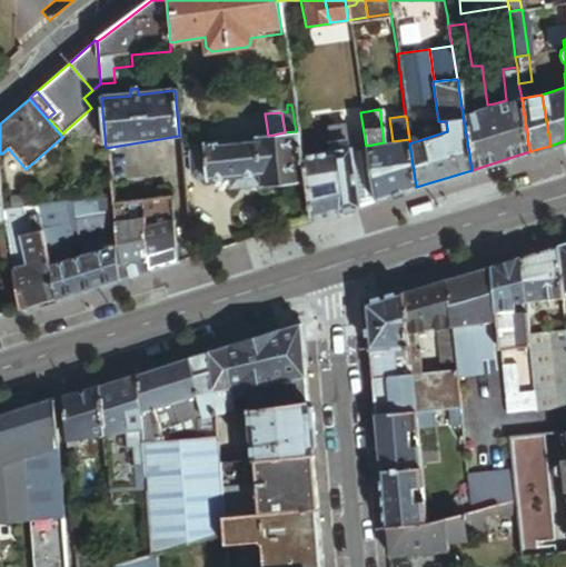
[(258,186),(304,180),(300,155),(296,131),(285,132),(268,136),(254,137),(254,138),(202,145),(202,146),(192,148),(188,153),(188,155),(189,165),(190,176),(196,179),(205,178),(205,181),(227,179),(257,176),(258,186)]
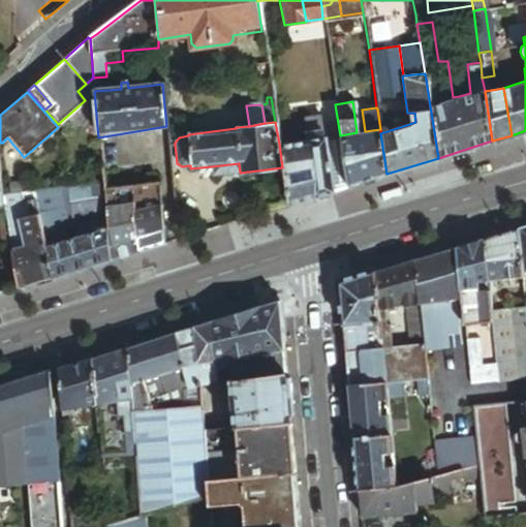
[(346,186),(387,174),(380,133),(380,129),(365,131),(357,132),(340,135),(346,186)]
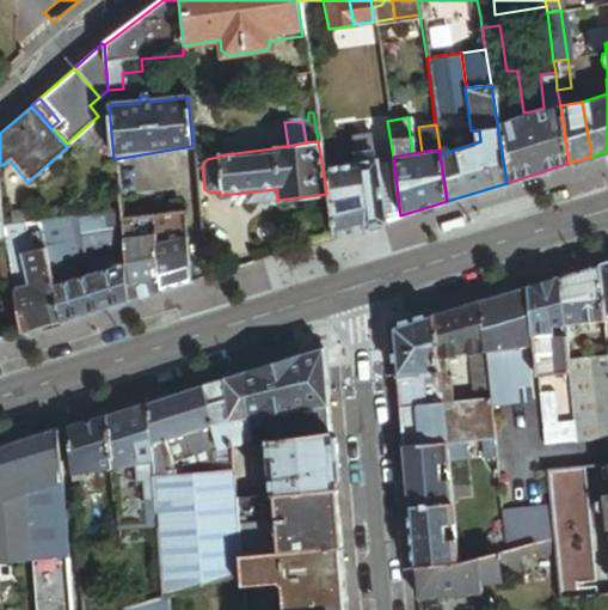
[(332,237),(385,220),(375,159),(373,159),(372,152),(352,154),(354,162),(323,166),(326,194),(332,237)]
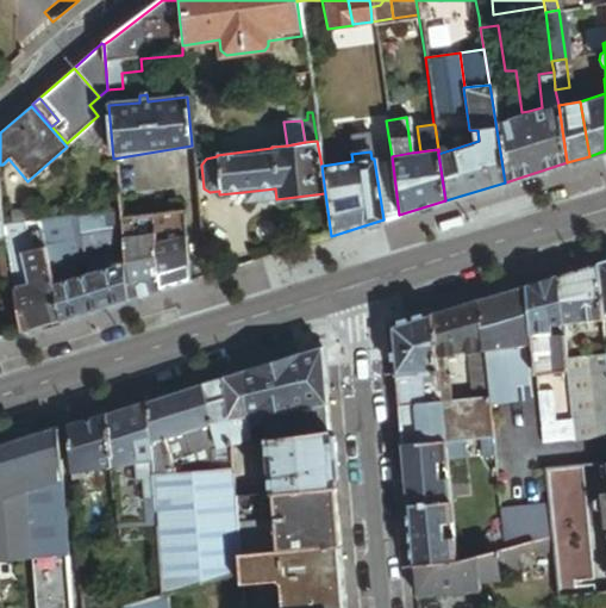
[(383,219),(399,215),(392,156),(374,159),(383,219)]
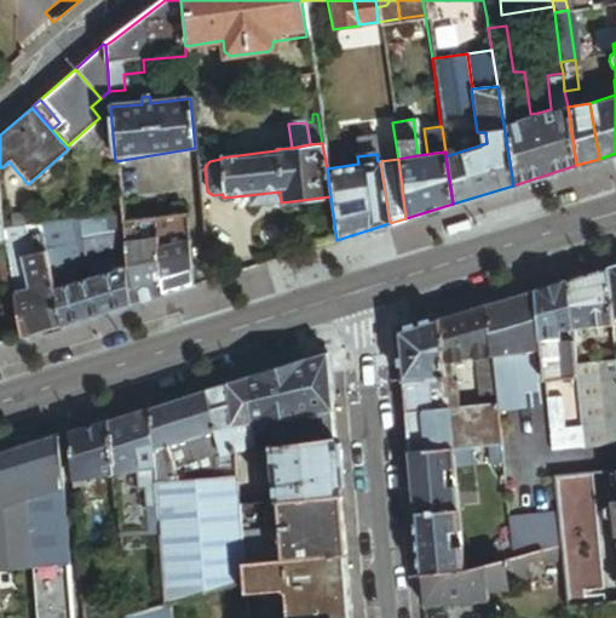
[(281,202),(280,192),(247,195),(248,206),(281,202)]
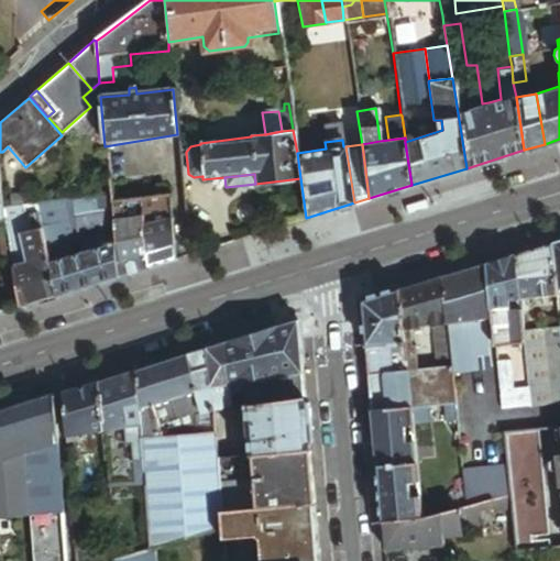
[(109,194),(91,196),(92,207),(110,204),(109,194)]
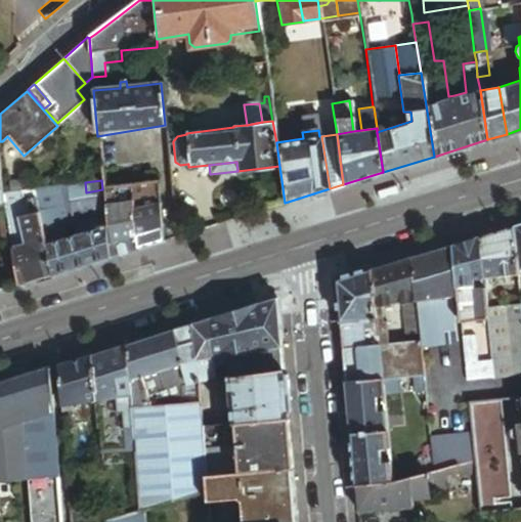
[(148,194),(156,193),(155,181),(136,184),(137,193),(148,191),(148,194)]
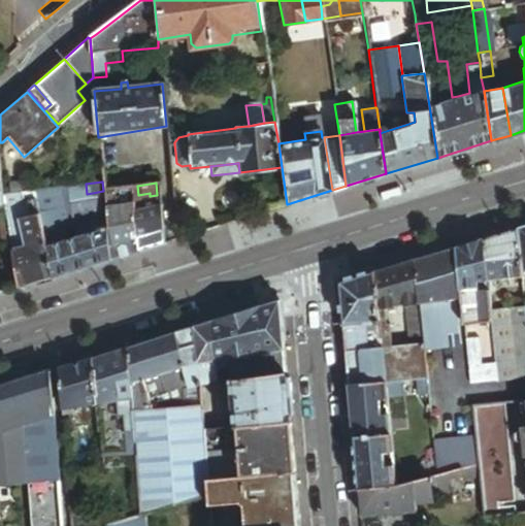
[(87,194),(86,184),(66,186),(67,196),(87,194)]
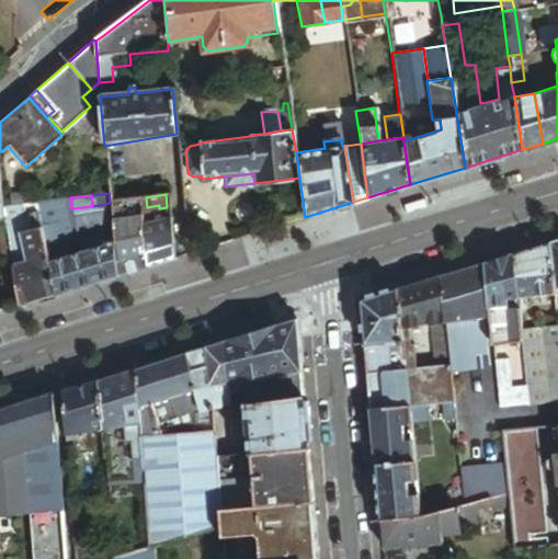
[(145,265),(172,258),(168,217),(149,220),(147,207),(146,197),(137,198),(138,215),(145,265)]
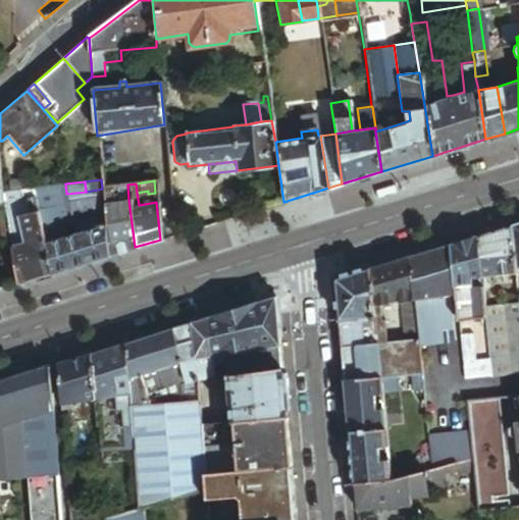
[(128,200),(127,185),(113,188),(114,203),(128,200)]
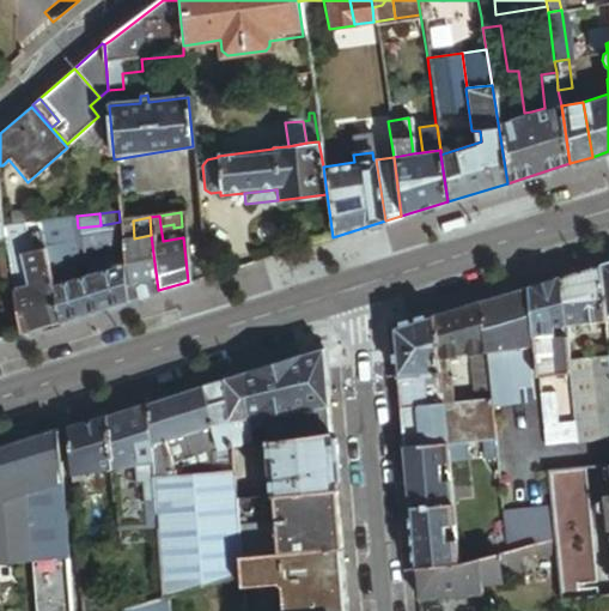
[(38,223),(44,249),(49,270),(73,265),(68,219),(38,223)]
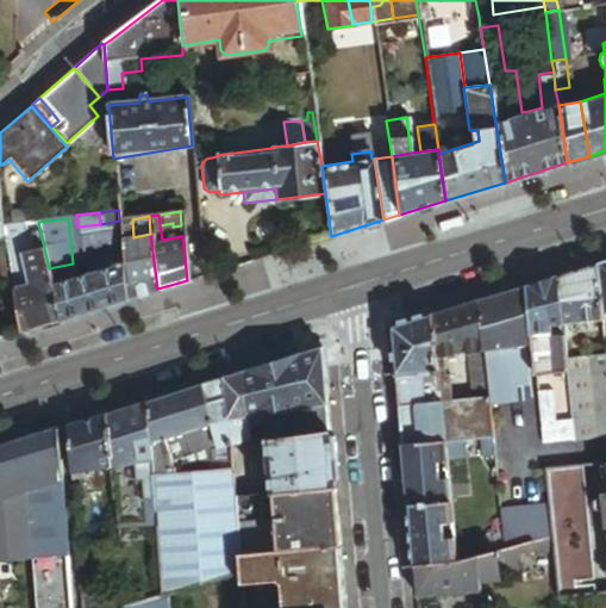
[(132,219),(126,219),(127,228),(120,229),(120,240),(133,237),(132,219)]
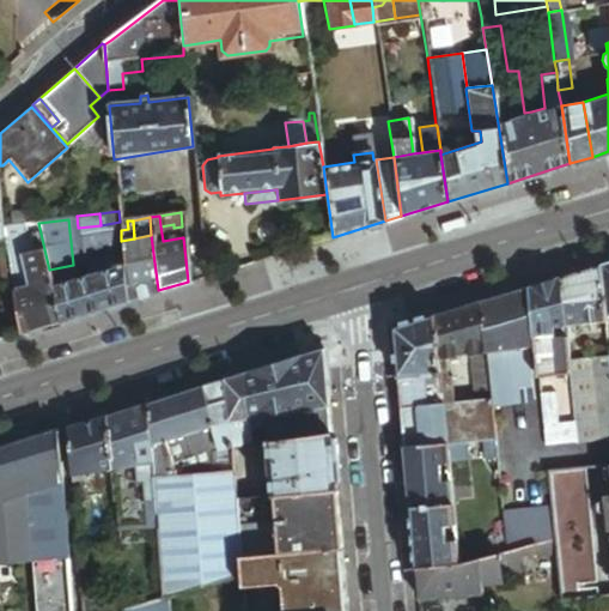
[(42,249),(35,222),(0,227),(0,239),(1,237),(12,289),(25,286),(20,255),(42,249)]
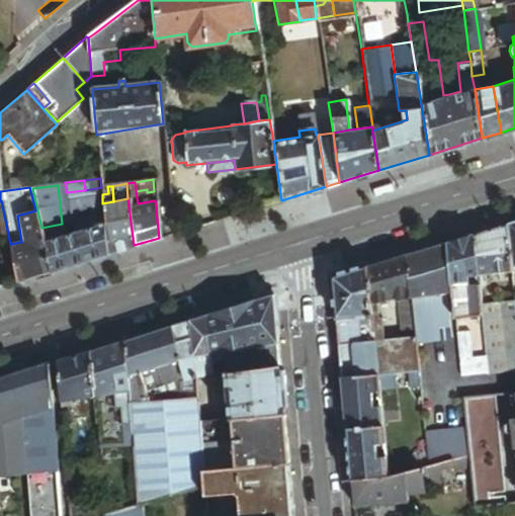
[(102,194),(101,187),(85,190),(66,192),(72,233),(104,223),(102,203),(102,194)]
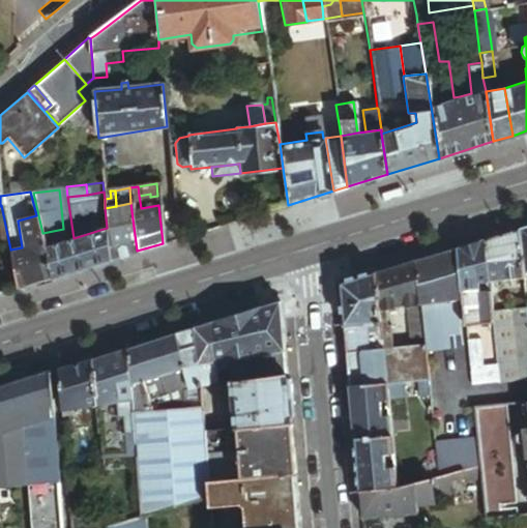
[(116,206),(105,208),(107,228),(110,259),(137,251),(130,203),(116,206)]
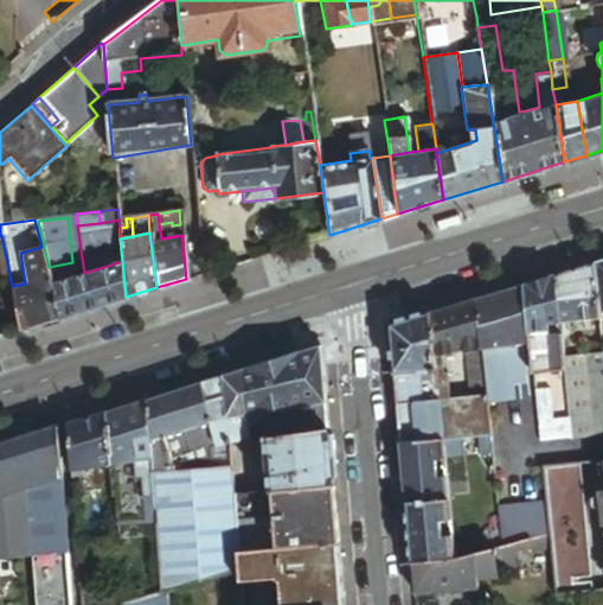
[(25,284),(12,286),(19,330),(58,318),(50,285),(42,247),(20,253),(25,284)]
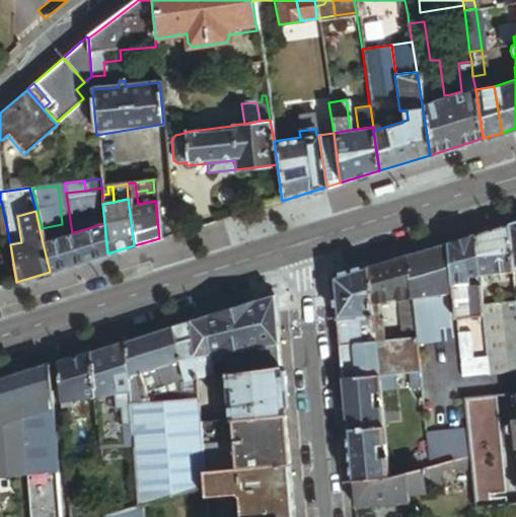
[(511,270),(515,269),(515,222),(507,225),(511,270)]
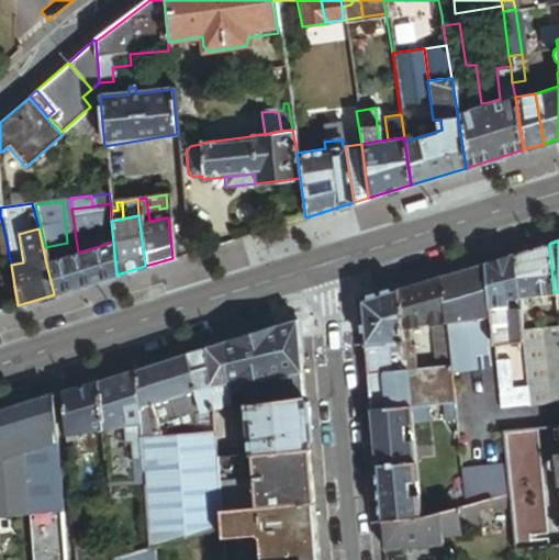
[(116,275),(113,242),(78,253),(46,264),(54,294),(116,275)]
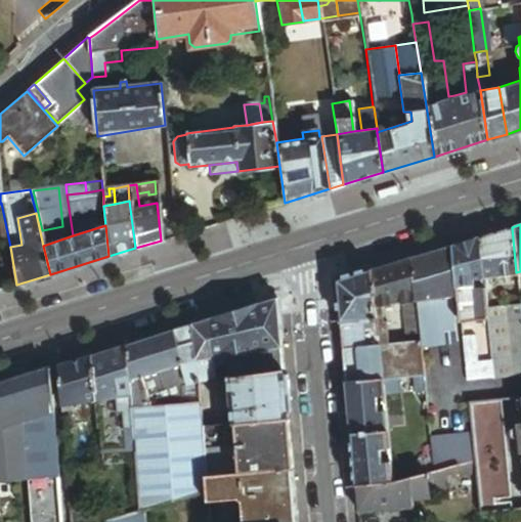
[(516,274),(516,272),(512,227),(476,237),(481,278),(516,274)]
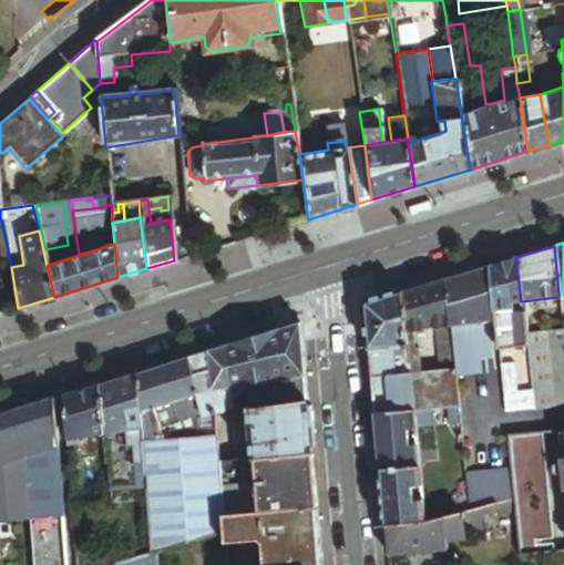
[(521,301),(515,257),(488,266),(493,319),(496,349),(503,348),(506,348),(525,346),(524,331),(522,312),(510,314),(509,302),(521,301)]
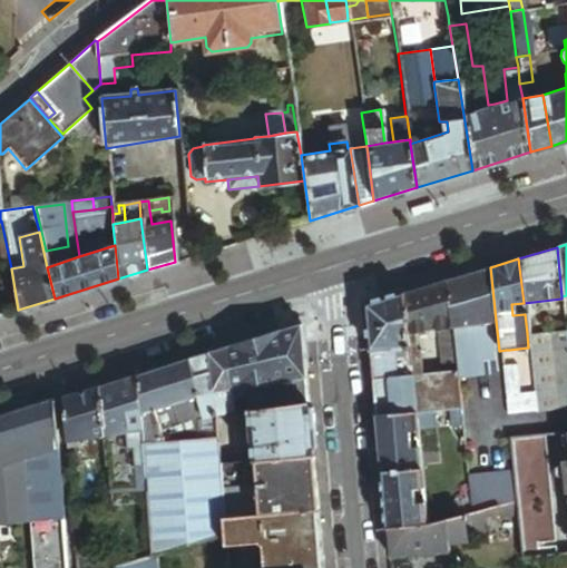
[(496,321),(490,267),(446,281),(450,326),(490,322),(496,321)]
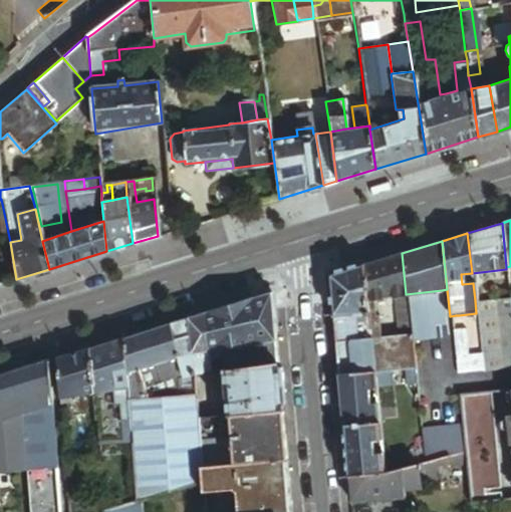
[(406,294),(402,253),(361,265),(365,298),(392,295),(398,295),(406,294)]
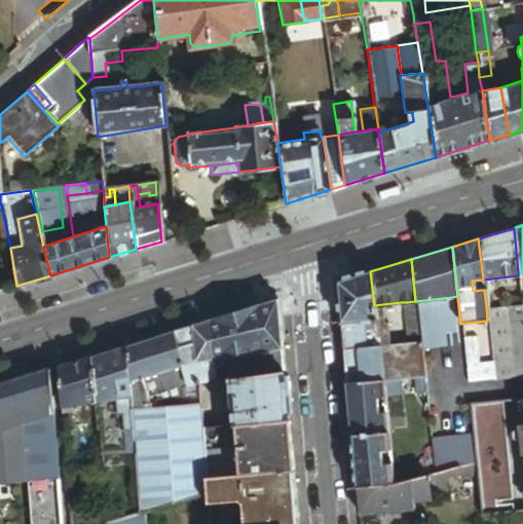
[(374,305),(370,271),(336,282),(339,309),(340,322),(375,320),(374,309),(374,305)]
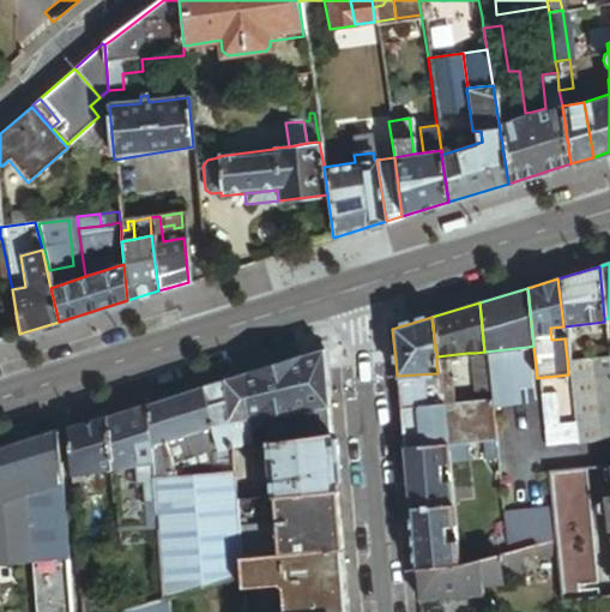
[(565,339),(563,327),(550,328),(551,340),(565,339)]
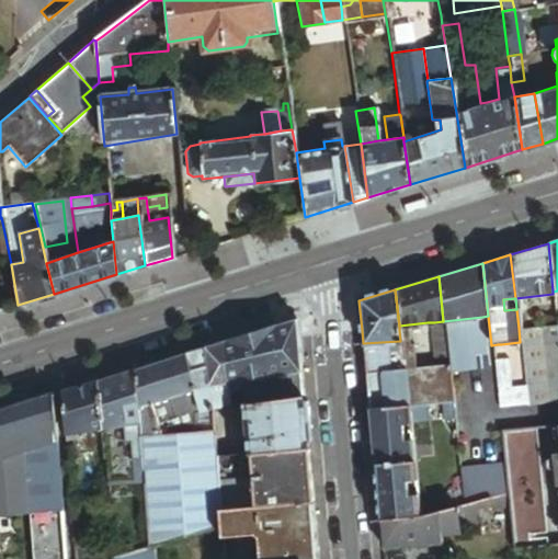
[(539,326),(556,323),(555,309),(538,310),(539,326)]
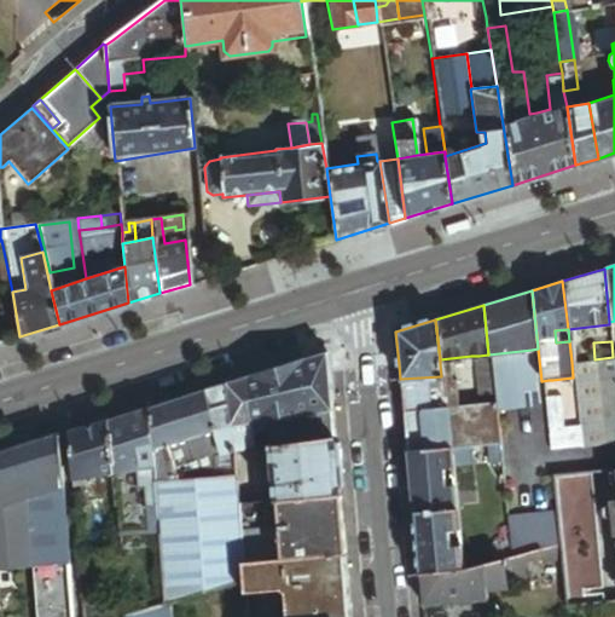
[(534,378),(532,350),(488,355),(492,381),(534,378)]
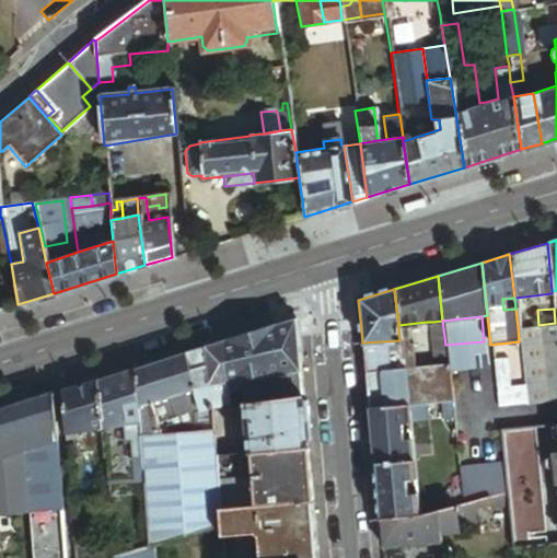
[(296,318),(274,325),(280,374),(298,371),(300,371),(296,318)]
